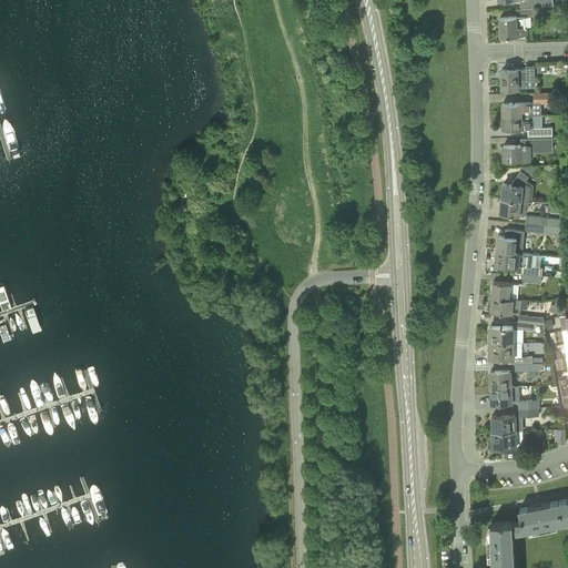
[(517,17),(533,16),(533,17),(550,16),(550,18),(554,17),(554,14),(555,14),(554,7),(560,7),(560,4),(543,6),(533,7),(533,8),(517,9),(517,17)]
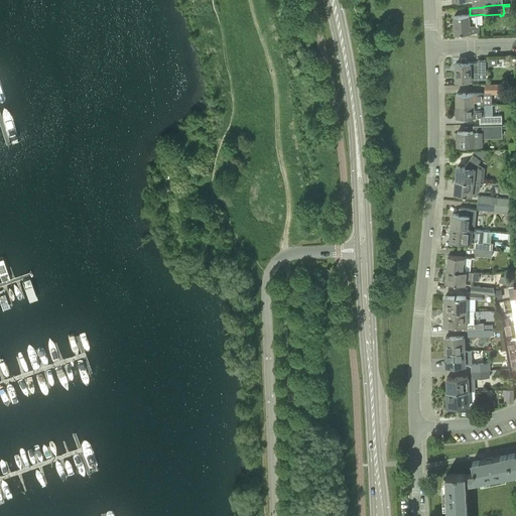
[(471,25),(470,15),(455,16),(456,32),(479,31),(478,24),(471,25)]
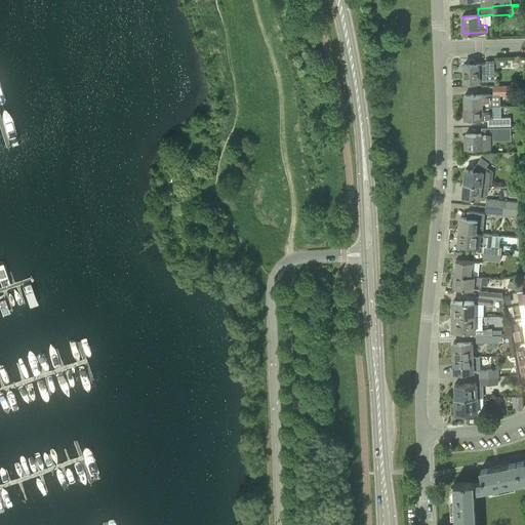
[(487,74),(494,74),(493,62),(487,62),(487,65),(479,65),(465,65),(465,81),(480,81),(487,80),(487,74)]
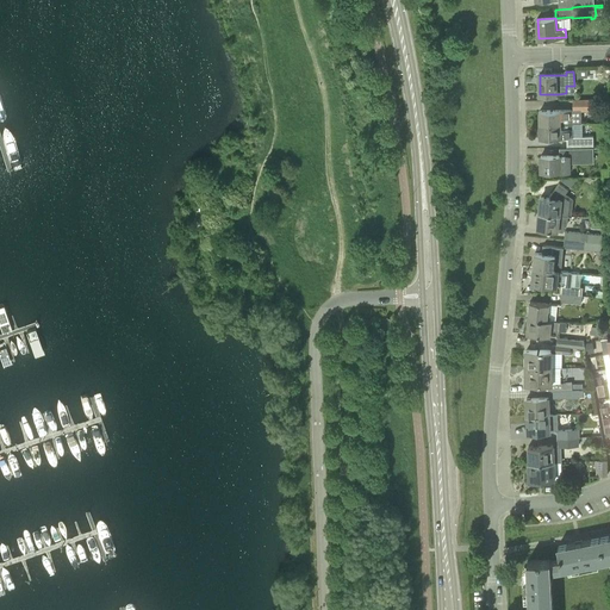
[(541,125),(573,123),(583,123),(583,111),(593,111),(593,98),(574,99),(576,109),(560,109),(560,110),(540,111),(541,125)]
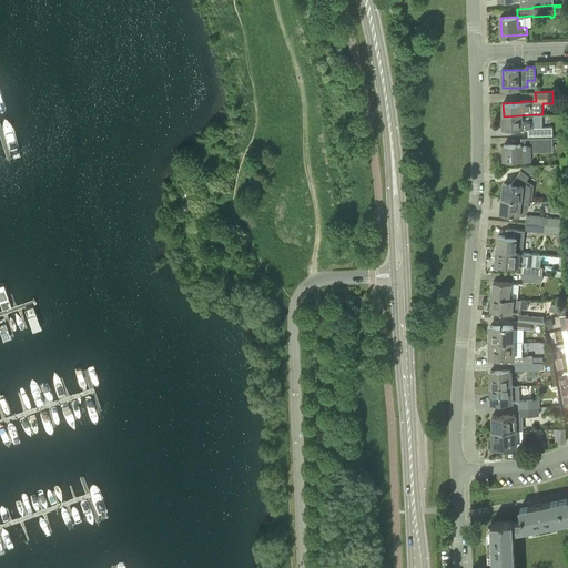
[(504,128),(523,128),(528,128),(528,137),(553,135),(553,127),(534,127),(534,114),(504,117),(504,128)]
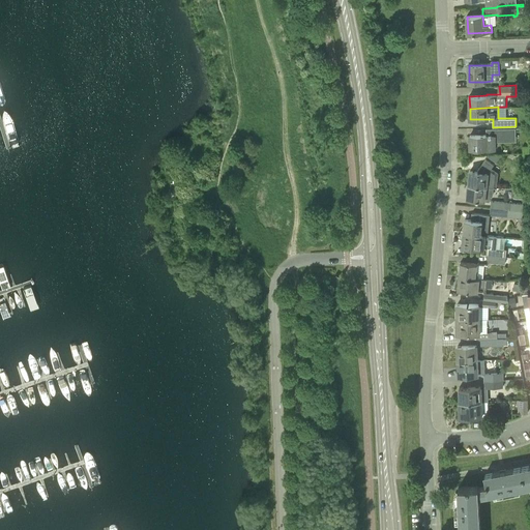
[(470,149),(489,149),(489,150),(496,149),(495,128),(490,129),(491,135),(470,136),(470,149)]
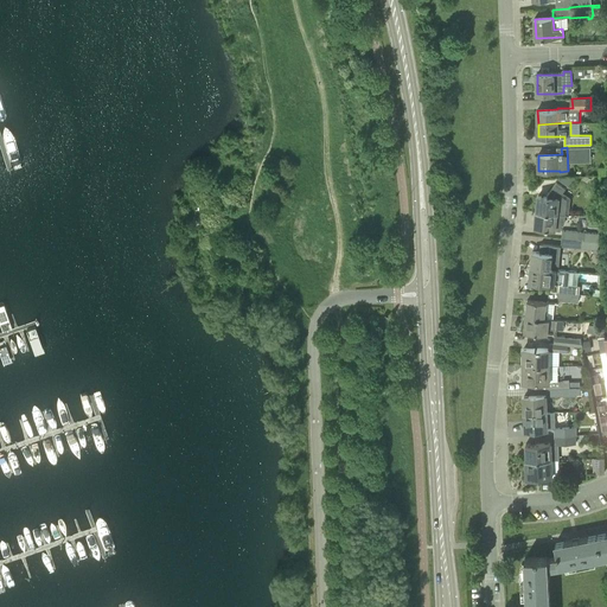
[(537,212),(566,215),(567,199),(560,198),(538,196),(537,212)]
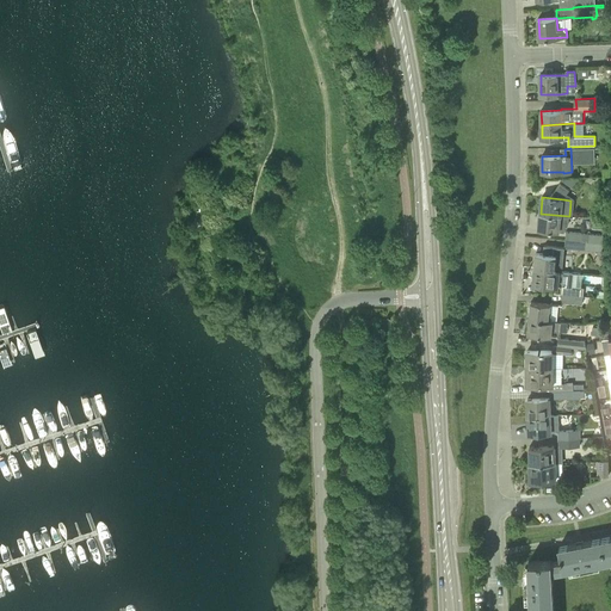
[(539,229),(565,232),(566,226),(568,226),(569,216),(541,214),(539,229)]
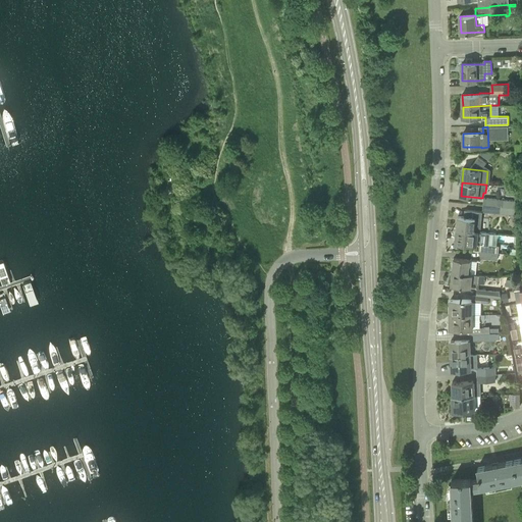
[(503,207),(516,208),(516,201),(484,198),(483,205),(494,206),(503,207)]
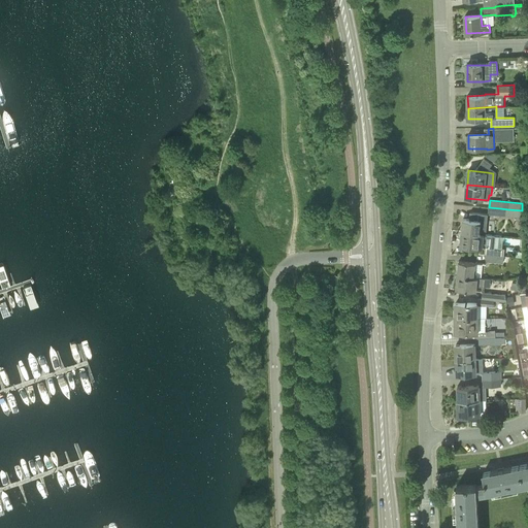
[(462,232),(484,235),(486,221),(487,213),(468,212),(468,220),(463,219),(462,232)]
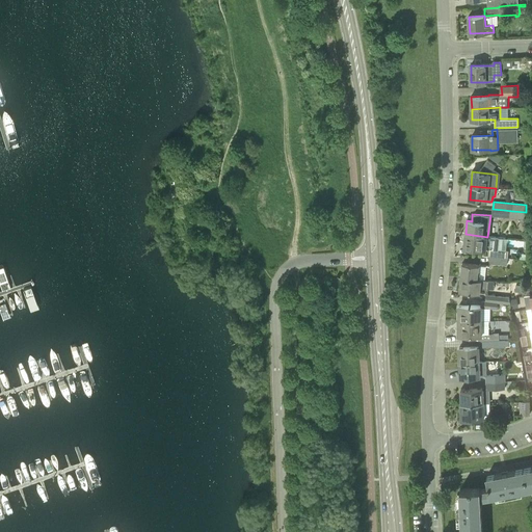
[(464,247),(481,248),(489,249),(493,249),(498,249),(499,238),(487,237),(466,234),(464,247)]
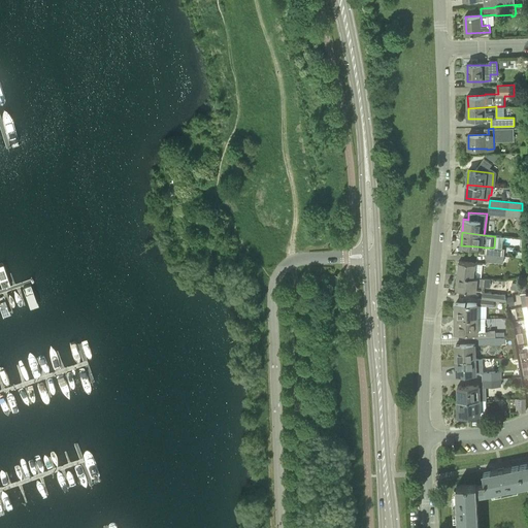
[(489,255),(502,256),(502,249),(494,248),(489,248),(489,255)]
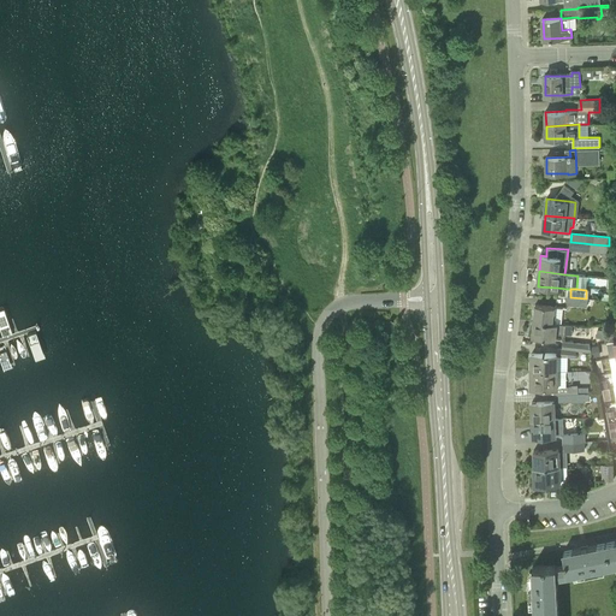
[(567,304),(587,307),(588,298),(586,298),(570,297),(568,296),(567,304)]
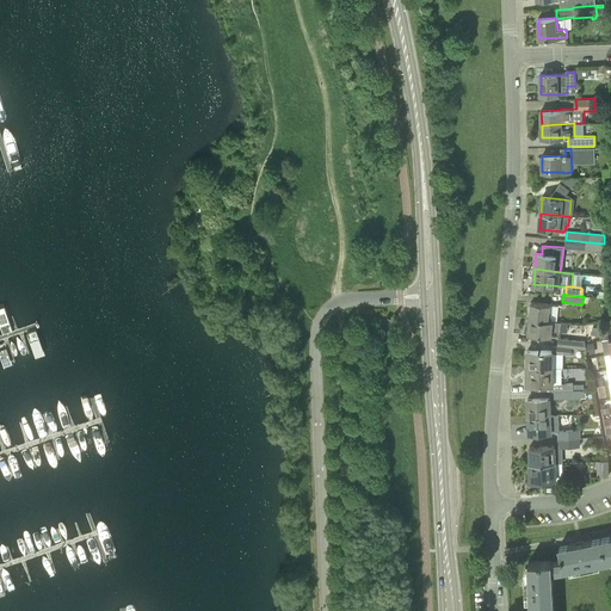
[(530,319),(556,321),(559,304),(531,302),(530,319)]
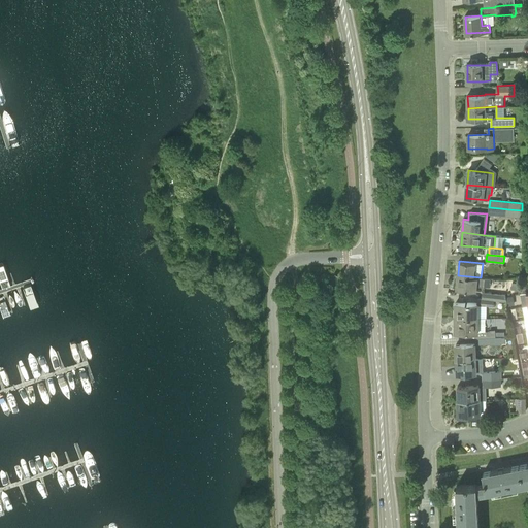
[(456,289),(476,291),(477,286),(484,286),(485,278),(481,277),(458,275),(456,289)]
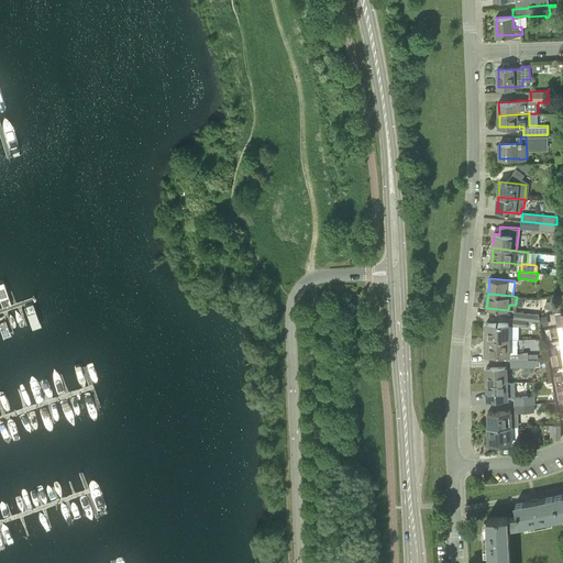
[(514,319),(527,320),(540,322),(540,315),(515,311),(514,319)]
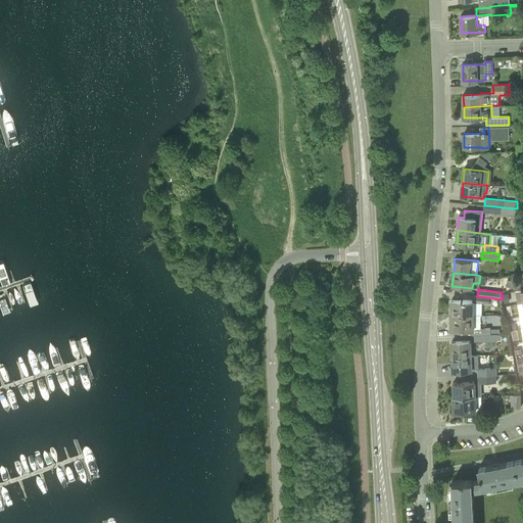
[(452,316),(474,316),(474,301),(474,300),(473,300),(452,300),(452,316)]
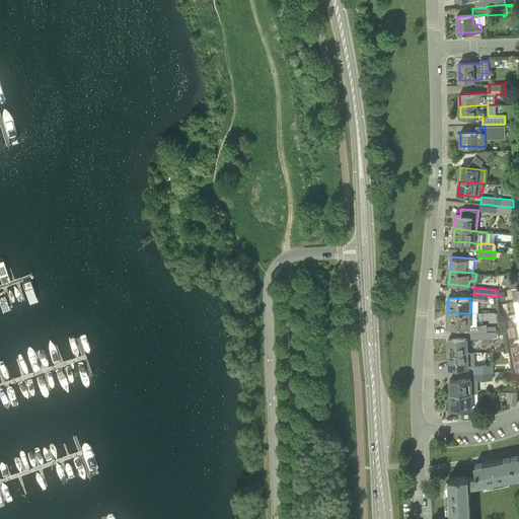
[(467,332),(488,331),(487,324),(482,324),(482,325),(476,325),(476,318),(476,313),(470,313),(448,313),(448,326),(466,326),(467,332)]
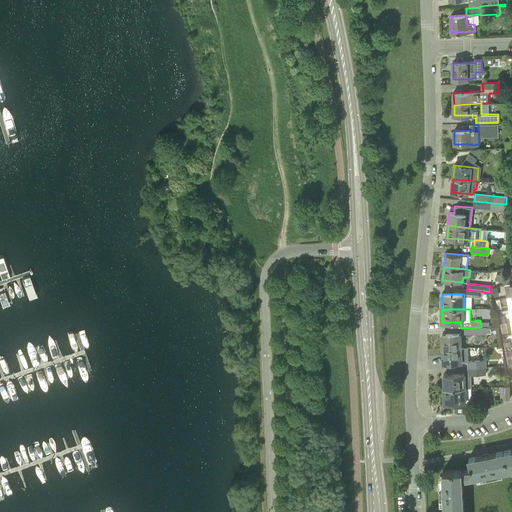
[(462,349),(462,334),(461,334),(442,335),(443,350),(462,349)]
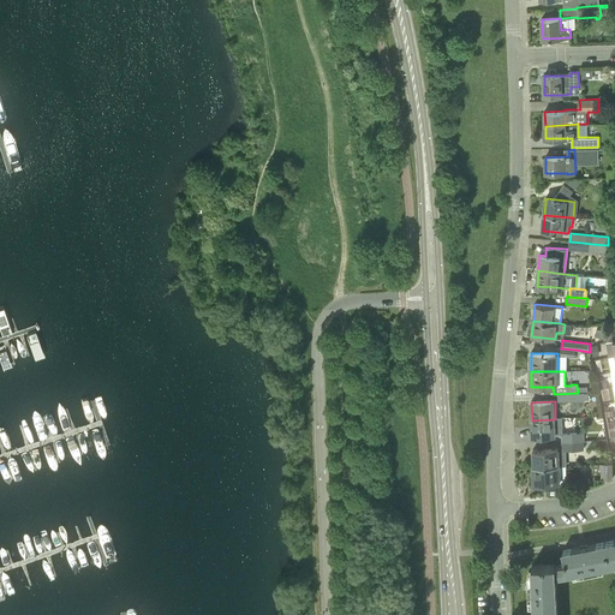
[(532,436),(556,435),(556,427),(560,427),(560,419),(555,419),(532,421),(532,436)]
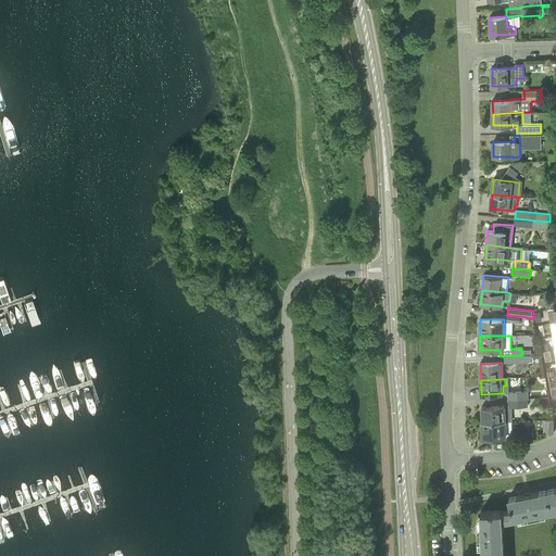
[(528,399),(532,399),(532,391),(529,391),(528,390),(507,391),(508,400),(528,399)]
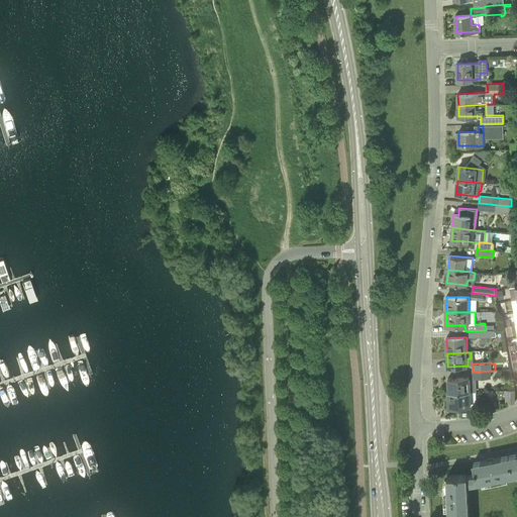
[(476,379),(491,378),(491,371),(473,372),(473,377),(471,378),(448,379),(448,393),(476,392),(477,392),(476,379)]
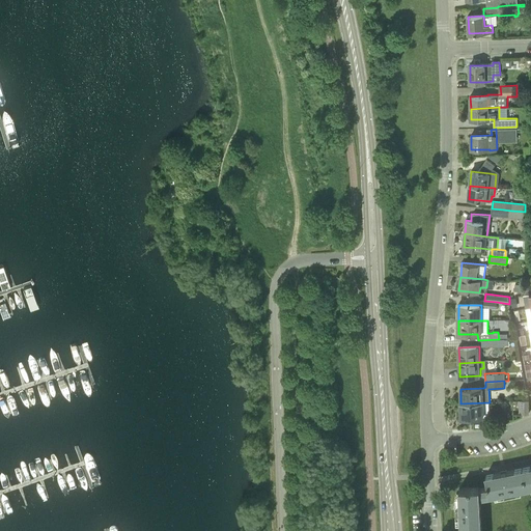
[(462,418),(483,417),(483,411),(488,410),(488,402),(460,403),(462,418)]
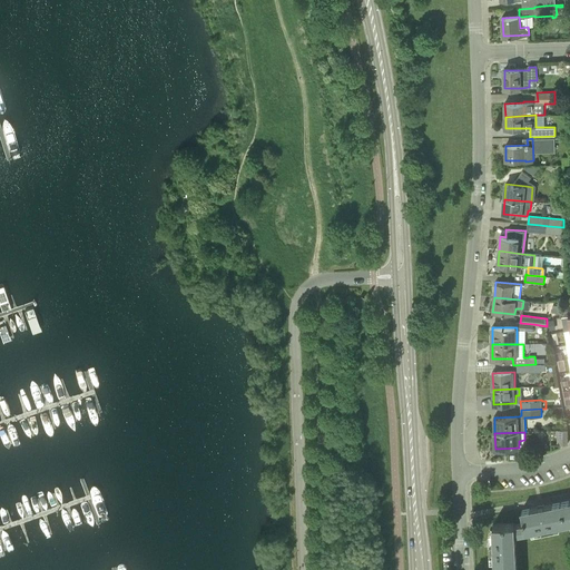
[(526,531),(566,523),(561,502),(521,510),(523,522),(526,531)]
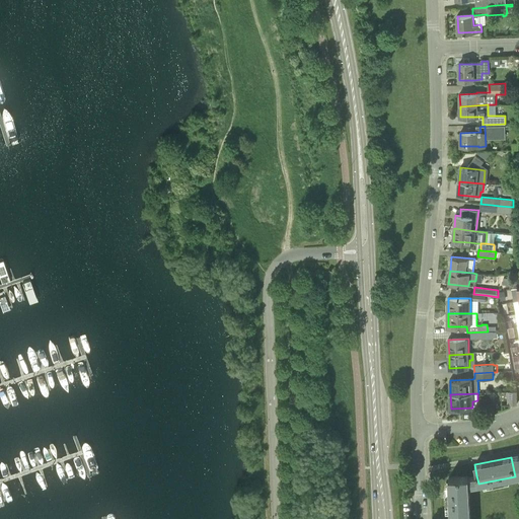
[(470,513),(469,495),(469,486),(478,484),(476,475),(468,477),(468,476),(449,477),(451,514),(470,513)]
